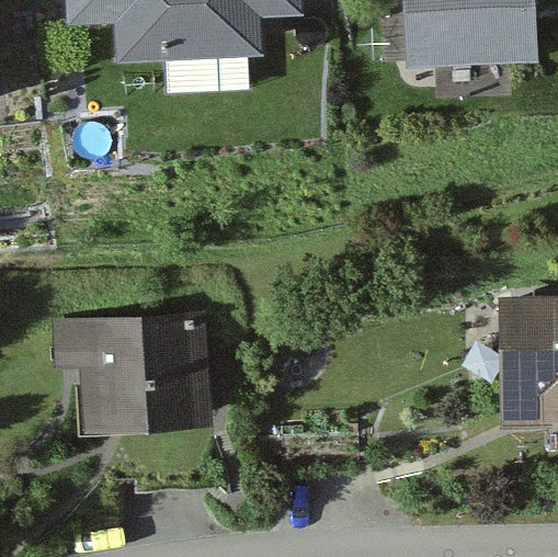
[(114,10),(113,0),(67,0),(67,11),(114,10)]
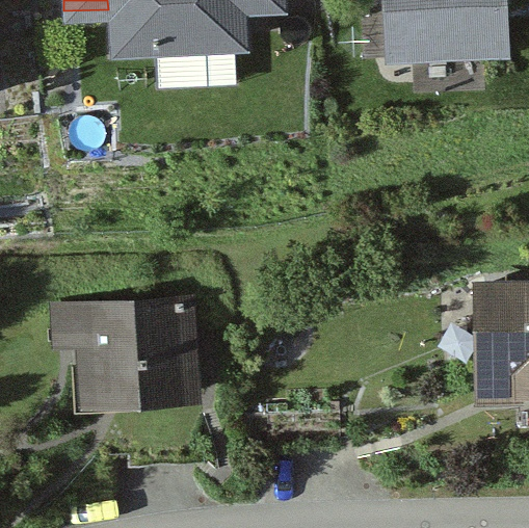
[(107,0),(108,9),(109,44),(247,38),(245,3),(286,2),(285,0),(107,0)]
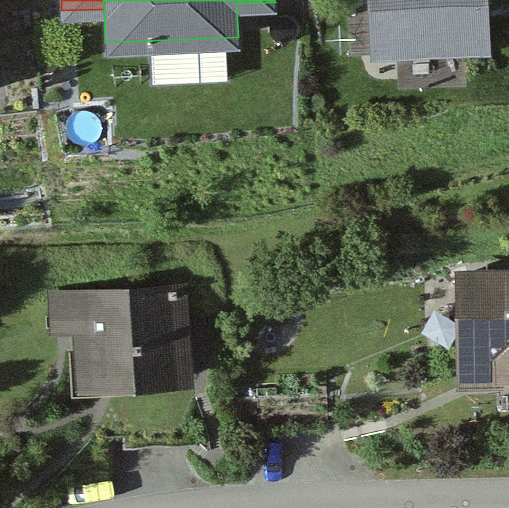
[(366,0),(369,44),(488,38),(486,0),(366,0)]
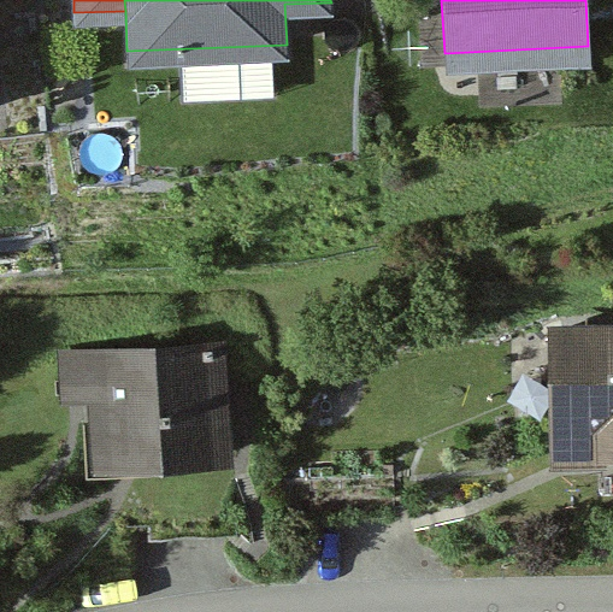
[(612,319),(549,319),(548,449),(612,449),(612,319)]
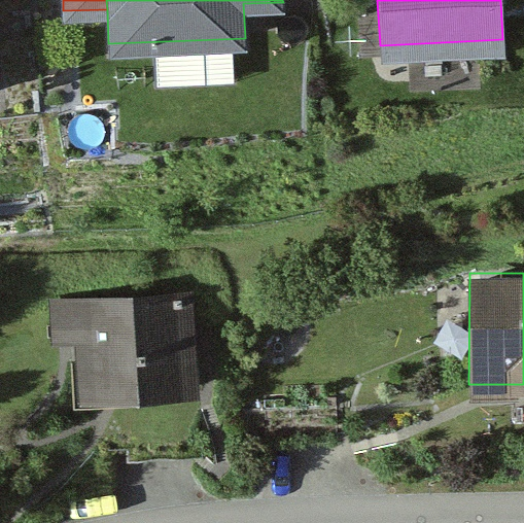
[(196,292),(51,300),(53,343),(76,342),(79,394),(121,393),(200,389),(196,292)]
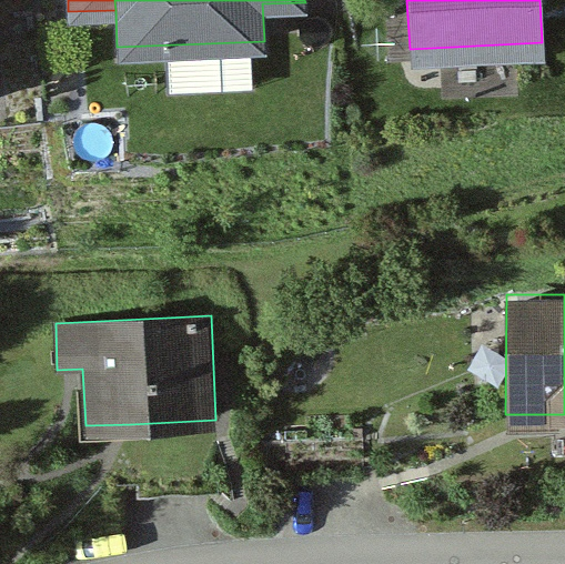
[(215,420),(131,424),(135,499),(220,494),(215,420)]
